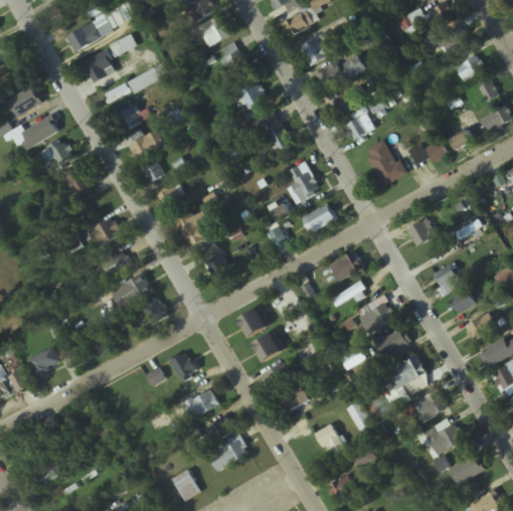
[(193,21),(214,10),(208,0),(199,0),(186,7),(193,21)]
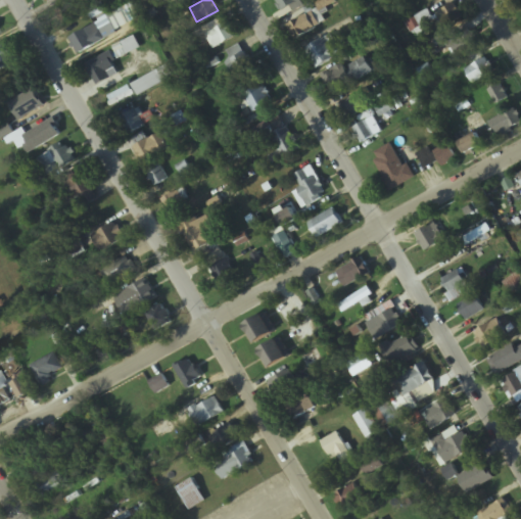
[(274,0),(282,12),(303,0),(274,0)]
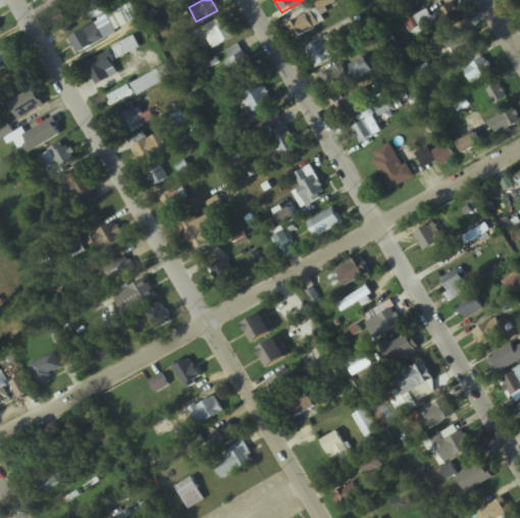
[(288,20),(296,36),(323,19),(314,5),(288,20)]
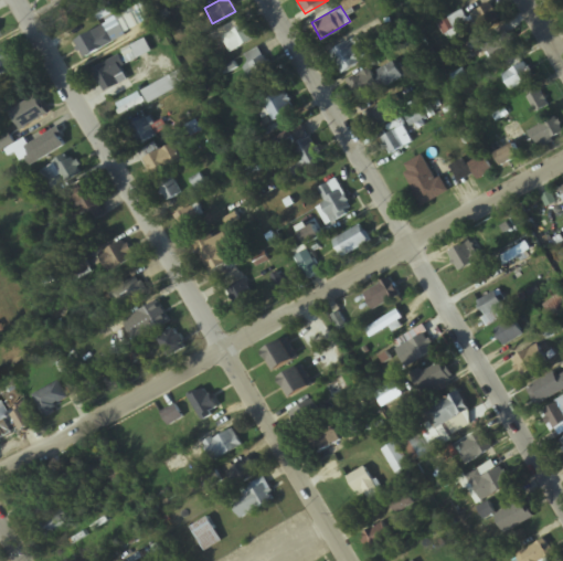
[(123,32),(112,16),(72,42),(83,57),(123,32)]
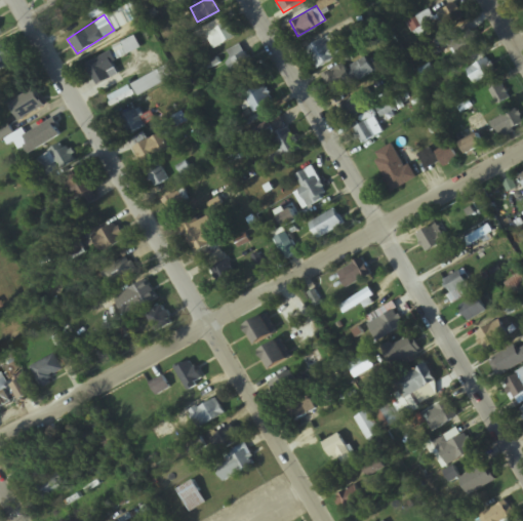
[(212,47),(237,34),(229,19),(205,32),(212,47)]
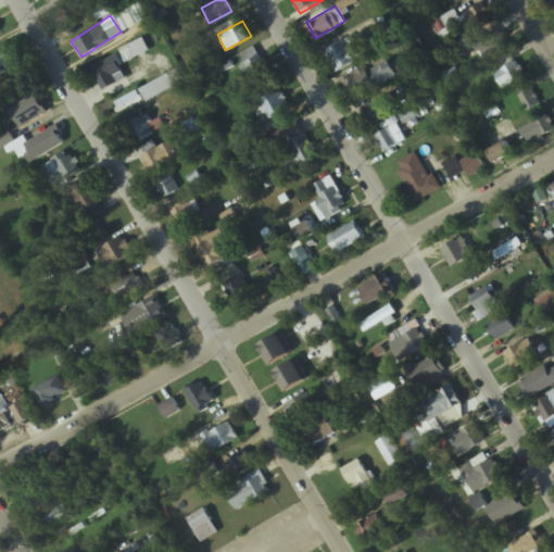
[(505,46),(499,28),(475,38),(481,55),(505,46)]
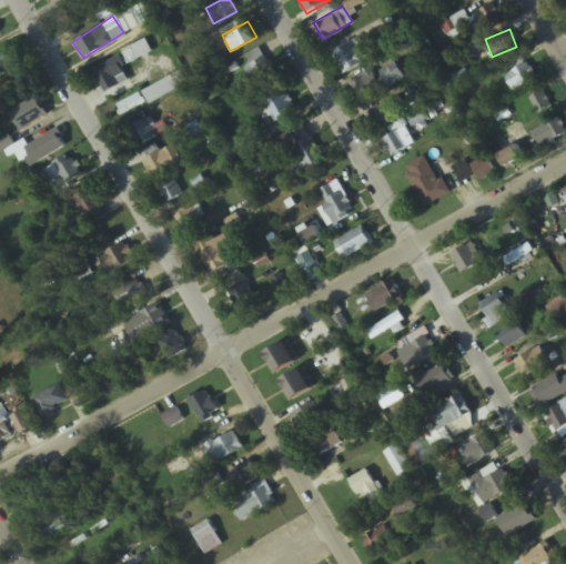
[(330,50),(341,71),(369,57),(357,34),(330,50)]
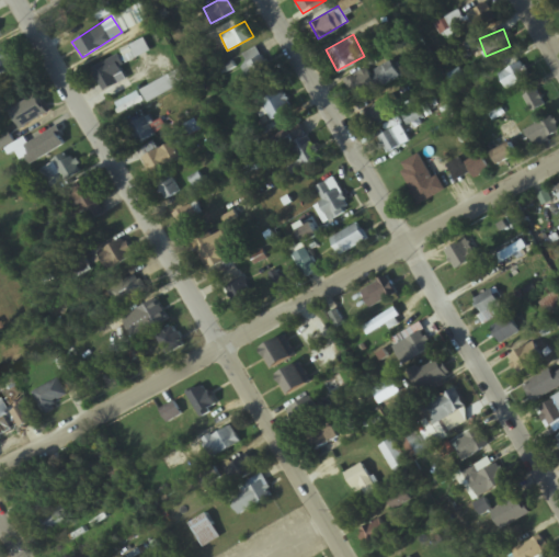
[(148,48),(141,36),(120,47),(126,59),(148,48)]
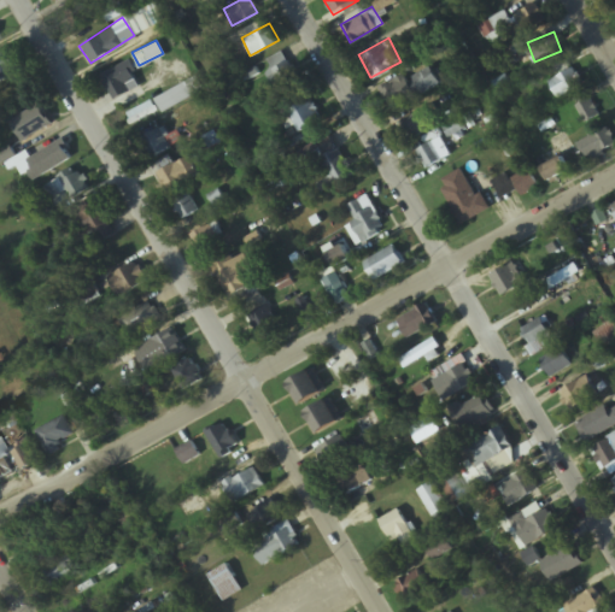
[(15,63),(0,46),(0,74),(15,63)]
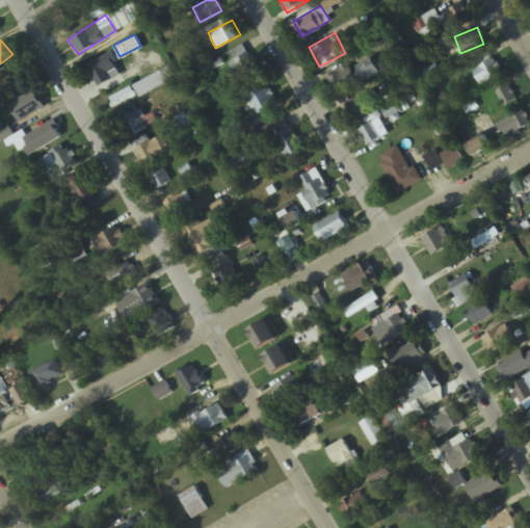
[(224,52),(238,75),(255,66),(242,43),(224,52)]
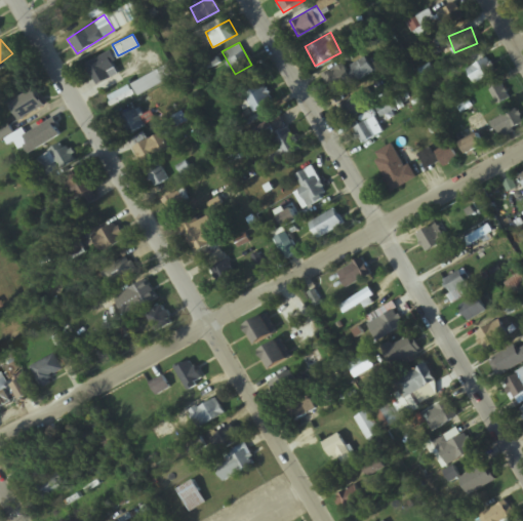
[(108,76),(103,67),(115,61),(110,49),(85,63),(95,83),(108,76)]
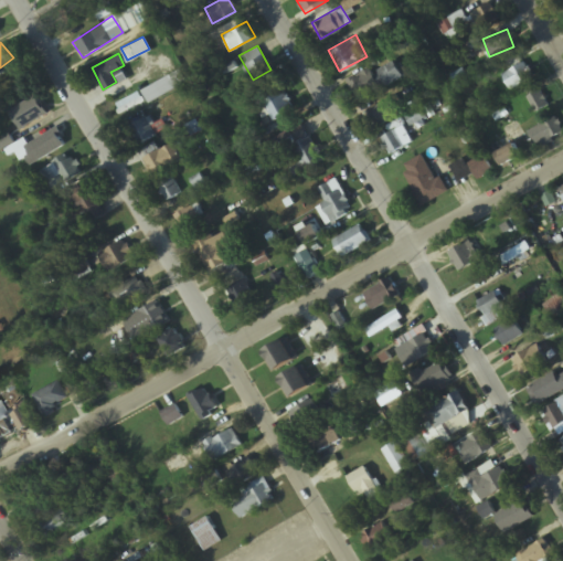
[(346,81),(354,98),(402,74),(392,56),(346,81)]
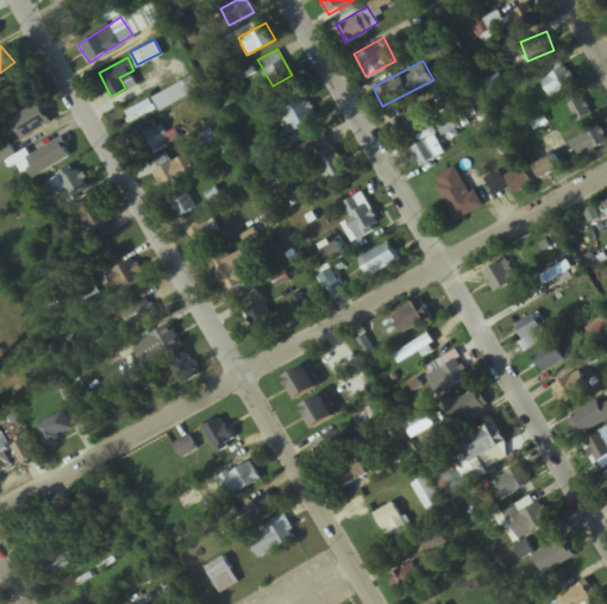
[(545,75),(557,95),(574,86),(563,65),(545,75)]
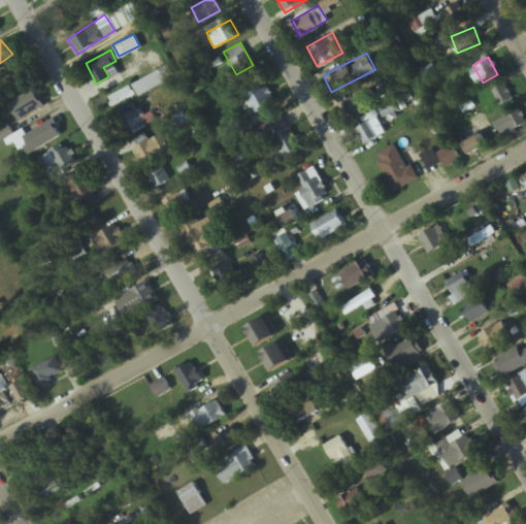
[(173,75),(167,64),(131,83),(137,94),(173,75)]
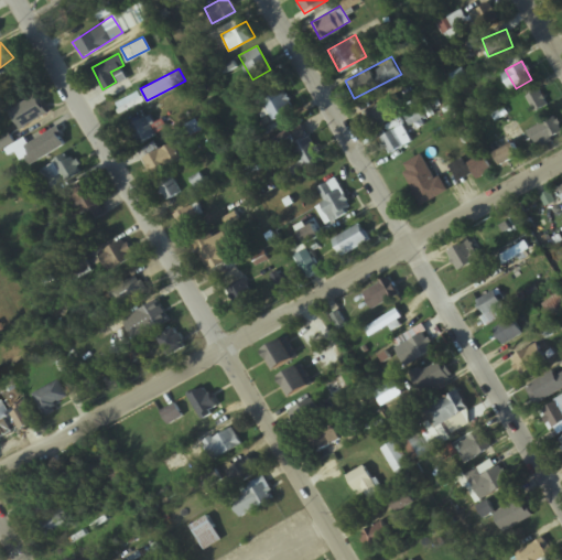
[(546,106),(540,88),(526,93),(531,110),(546,106)]
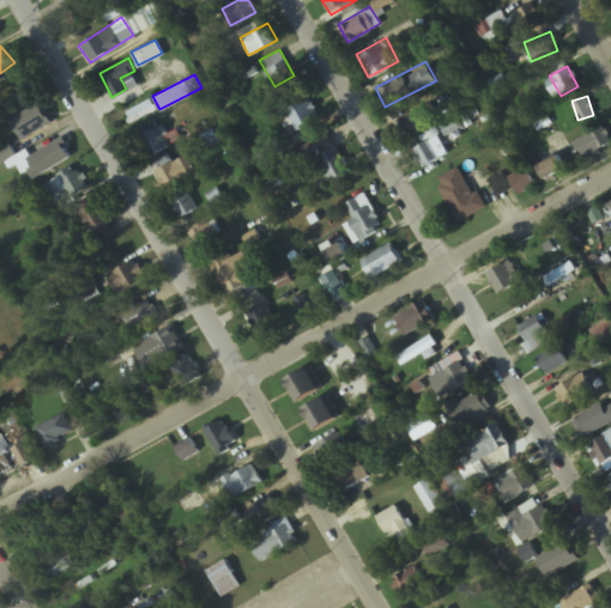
[(284,109),(296,128),(316,116),(306,97),(284,109)]
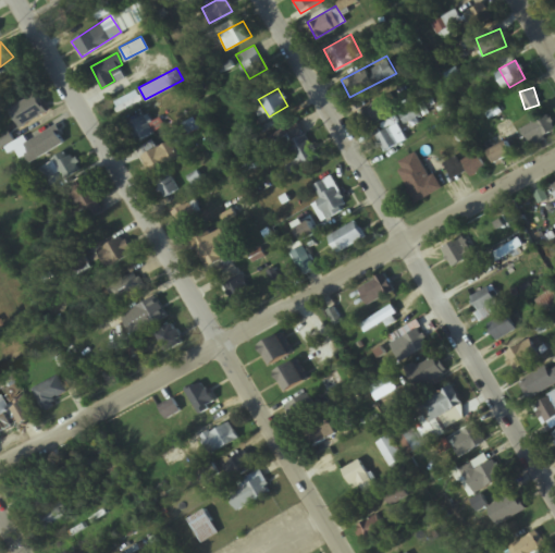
[(140,98),(135,89),(113,102),(119,111),(140,98)]
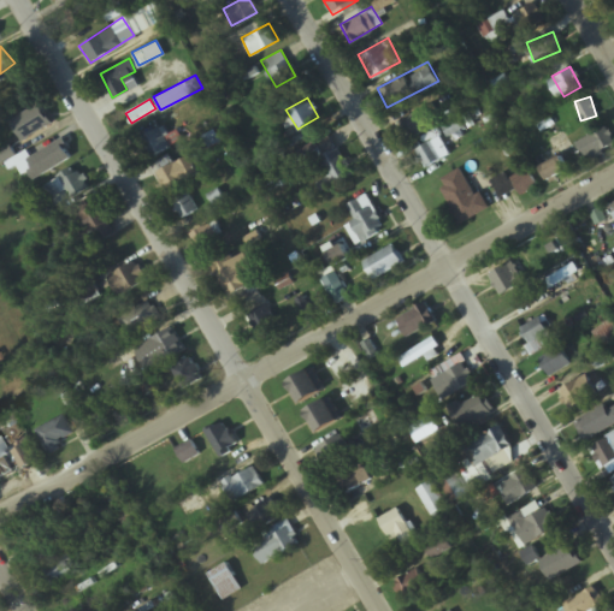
[(51,122),(39,102),(10,119),(21,138),(51,122)]
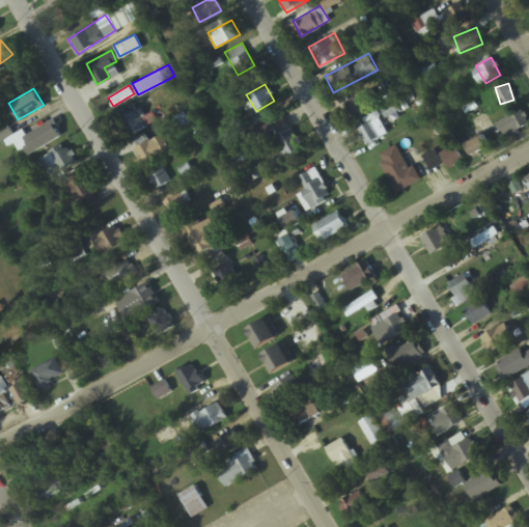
[(341,105),(351,118),(367,108),(359,93),(341,105)]
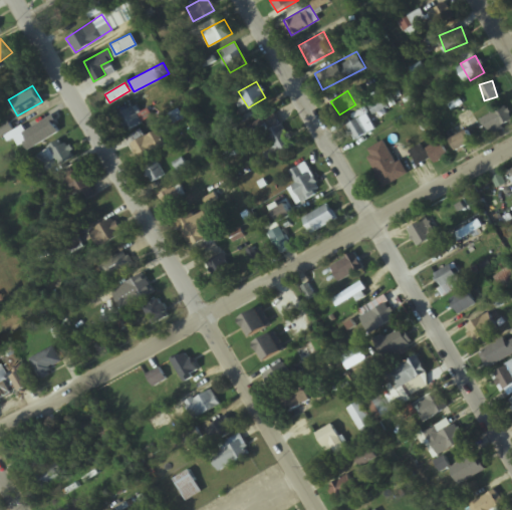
[(145,118),(136,103),(114,115),(123,131),(145,118)]
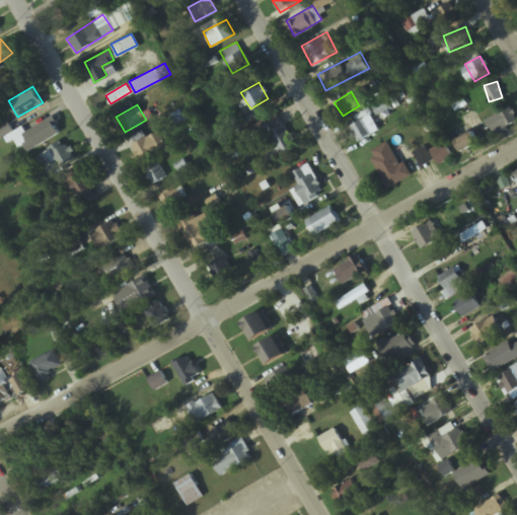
[(485,122),(496,135),(516,118),(506,104),(485,122)]
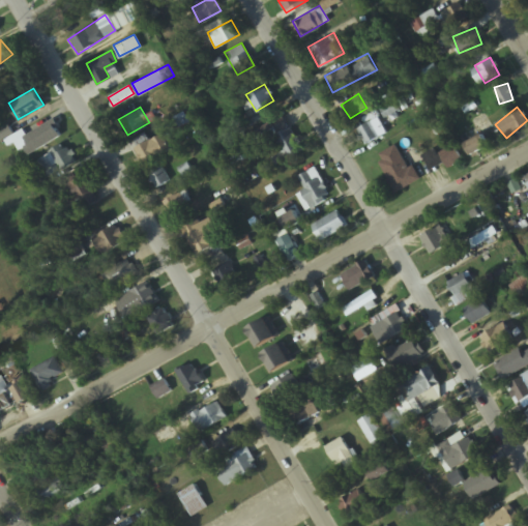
[(355,127),(363,143),(385,133),(378,116),(355,127)]
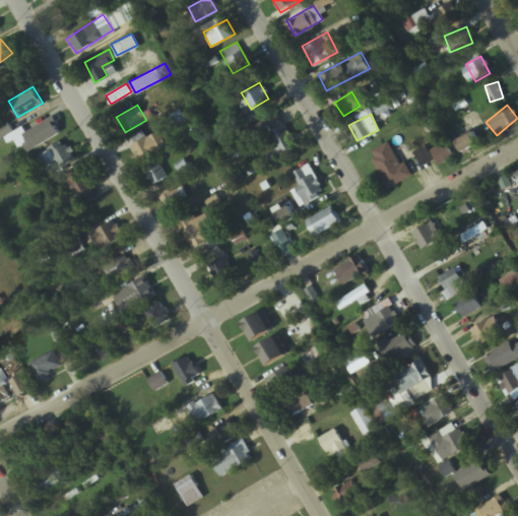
[(31,148),(59,131),(50,116),(22,133),(14,138),(18,144),(26,139),(31,148)]
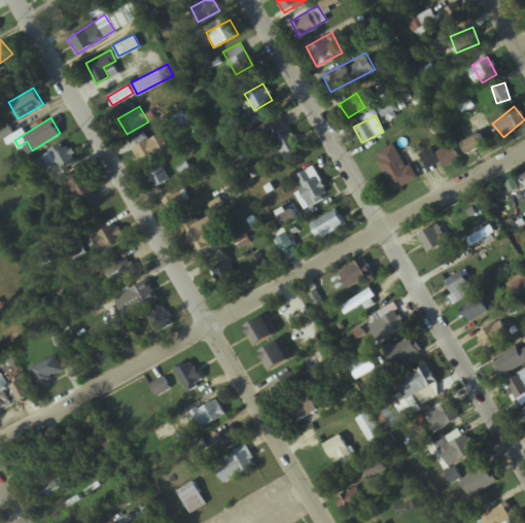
[(299,146),(287,125),(270,135),(281,157),(299,146)]
